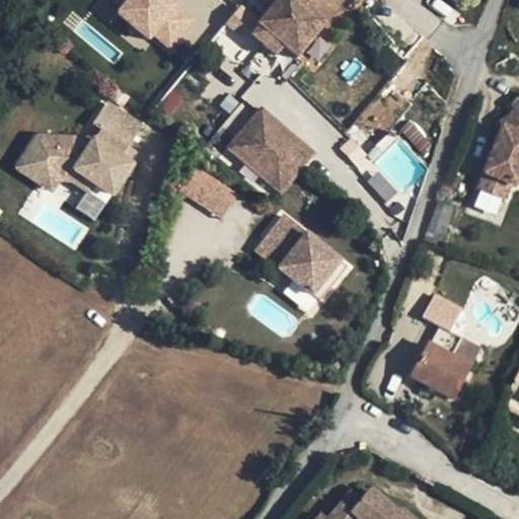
[(197,23),(168,0),(106,0),(170,54),(197,23)]
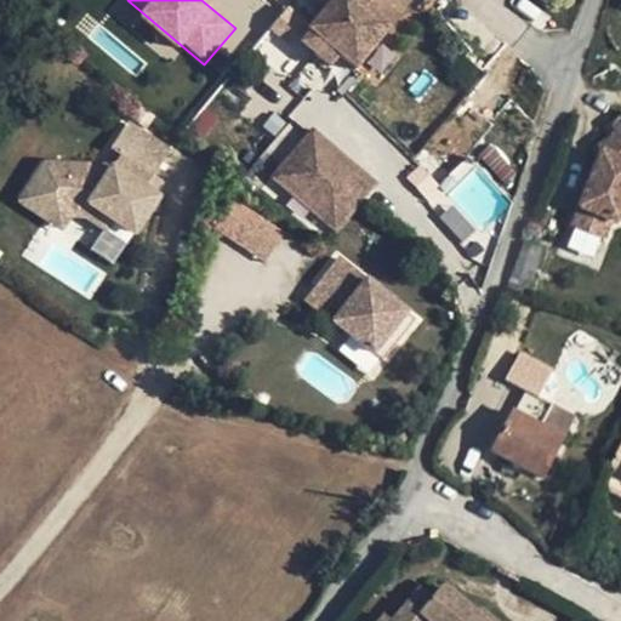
[(406,0),(330,0),(322,11),(307,29),(339,55),(353,66),(408,0),(406,0)]
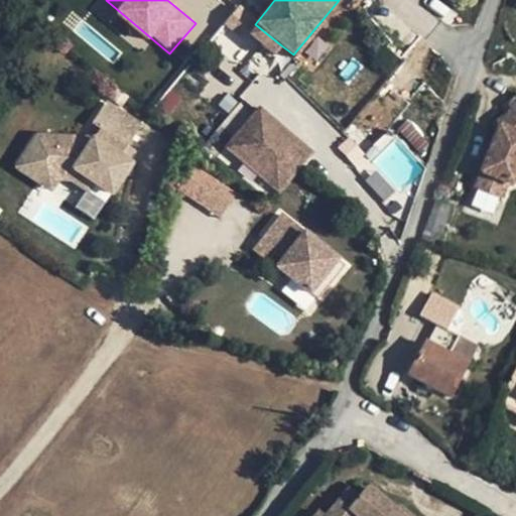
[(260,0),(259,2),(267,9),(274,0),(260,0)]
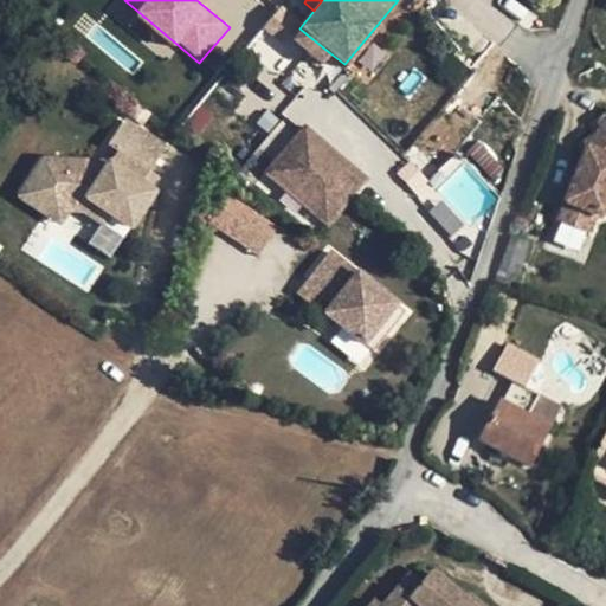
[(288,12),(278,5),(271,15),(281,23),(288,12)]
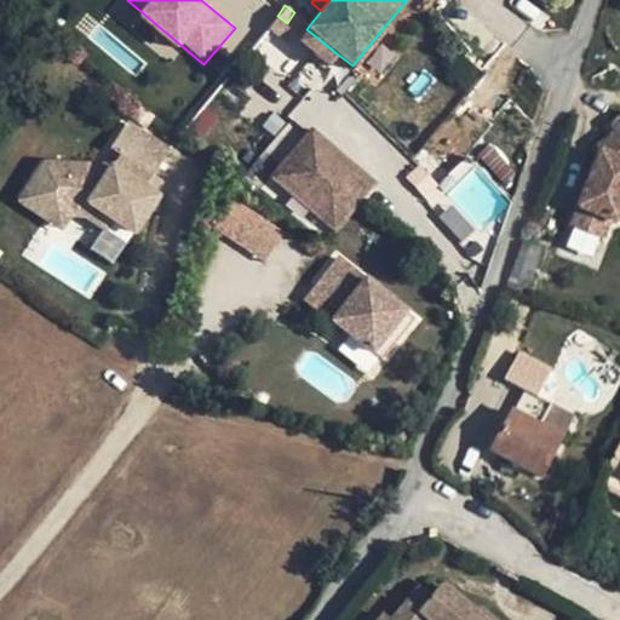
[(328,67),(338,55),(306,29),(297,41),(328,67)]
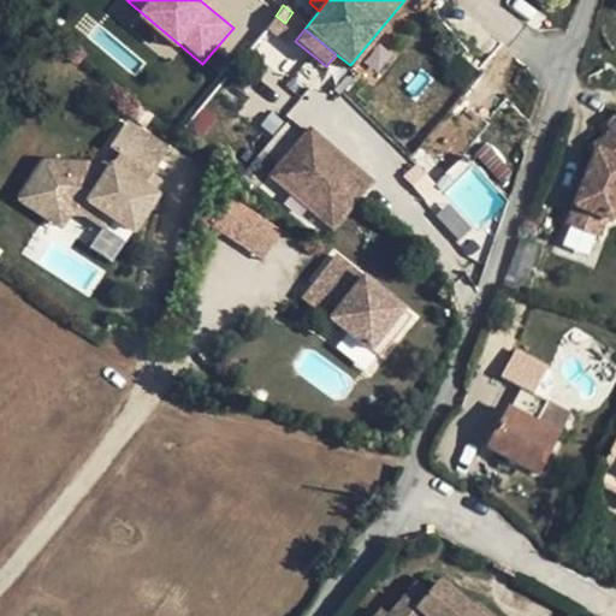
[(176,132),(136,106),(118,131),(128,138),(160,159),(176,132)]
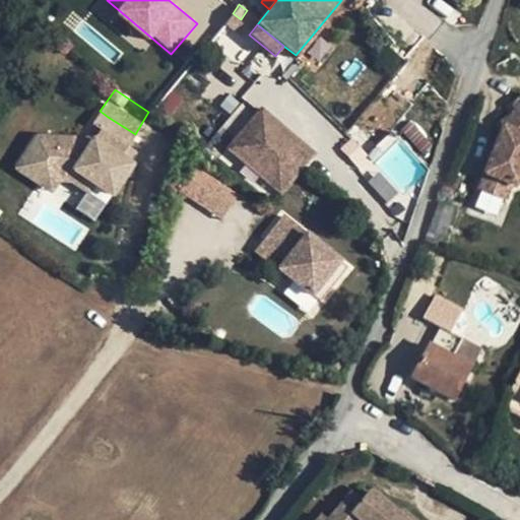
[(519,89),(512,95),(519,104),(512,110),(510,107),(502,114),(506,118),(484,180),(509,189),(515,173),(519,175),(519,89)]
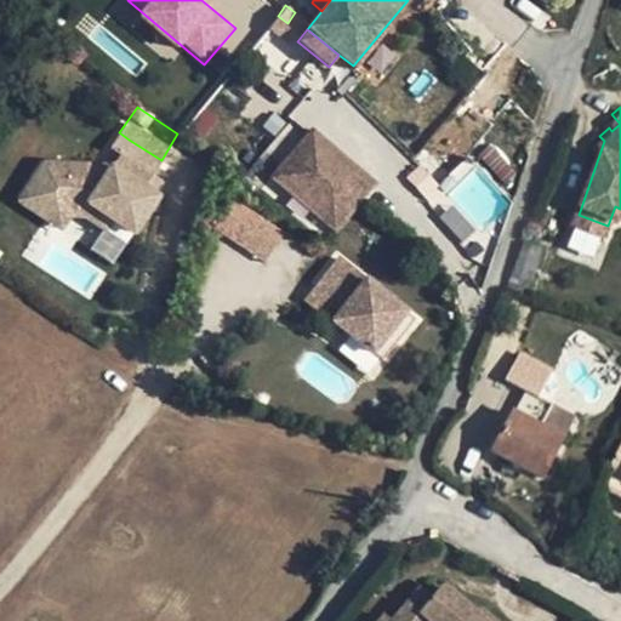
[(313,126),(272,175),(335,232),(374,181),(313,126)]
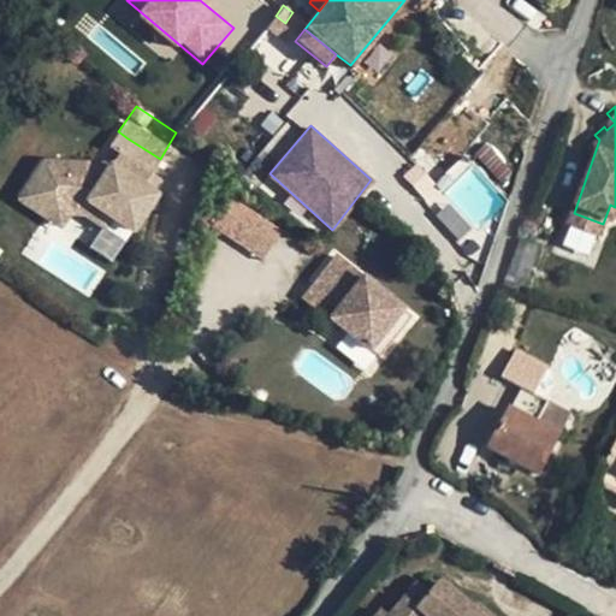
[(160,159),(128,138),(120,150),(153,172),(160,159)]
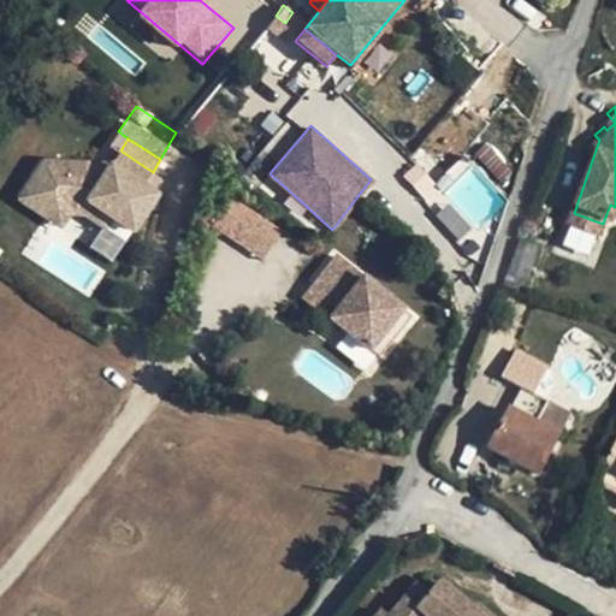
[(153,172),(120,150),(52,146),(33,177),(65,199),(71,187),(98,188),(119,201),(143,215),(165,181),(153,172)]
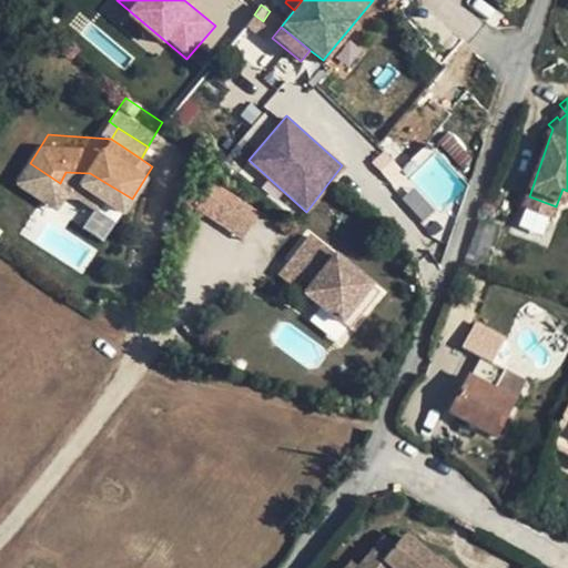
[(60,183),(30,163),(26,169),(63,193),(70,183),(82,183),(104,195),(110,185),(90,173),(66,172),(60,183)]
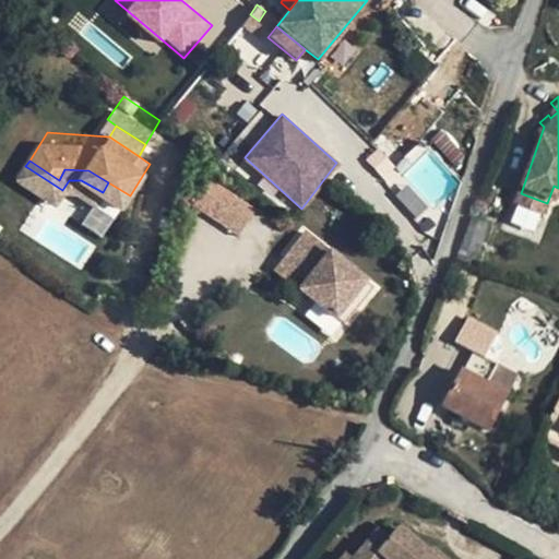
[(261,207),(219,173),(198,197),(239,233),(261,207)]
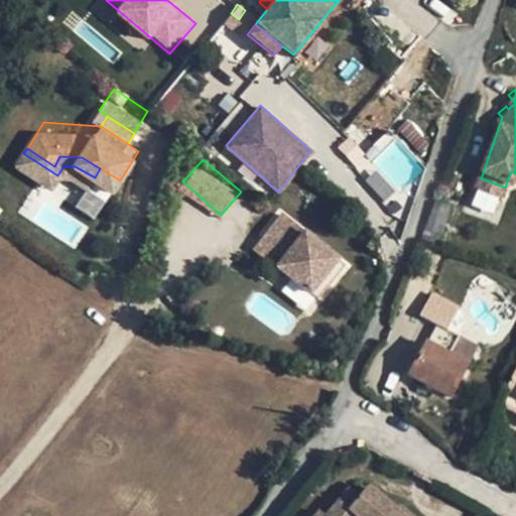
[(505,187),(481,178),(471,208),(495,216),(505,187)]
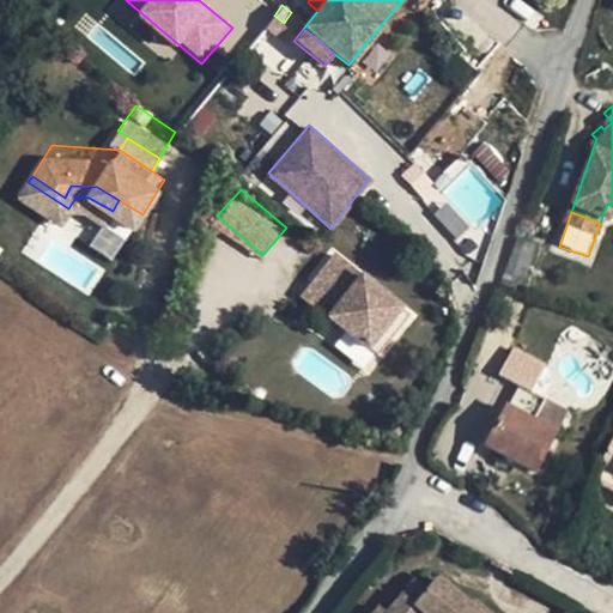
[(535,243),(517,238),(505,272),(522,278),(535,243)]
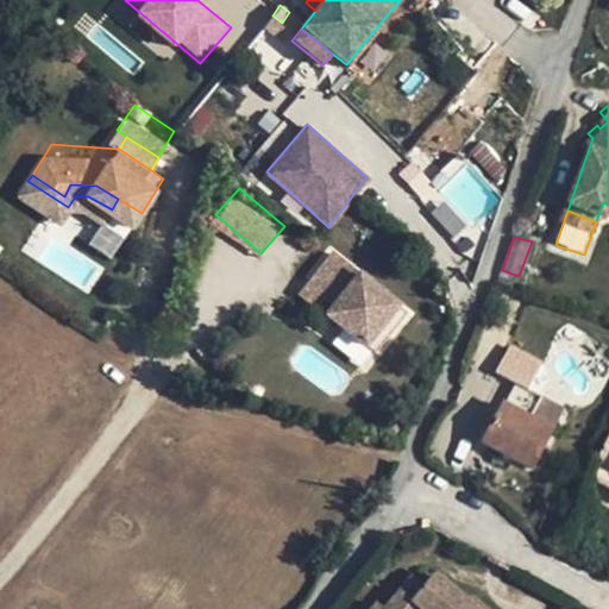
[(409,313),(332,253),(301,294),(378,353),(409,313)]
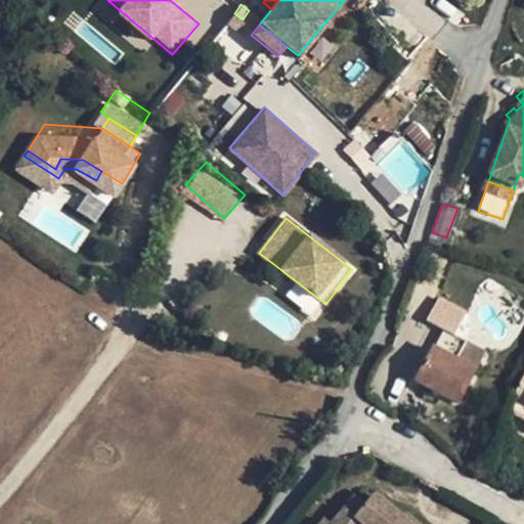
[(427,322),(456,331),(464,306),(434,298),(427,322)]
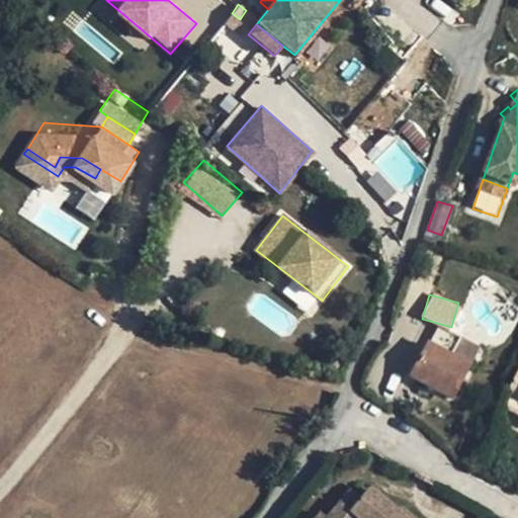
[(436,332),(412,375),(453,398),(471,363),(452,354),(457,343),(436,332)]
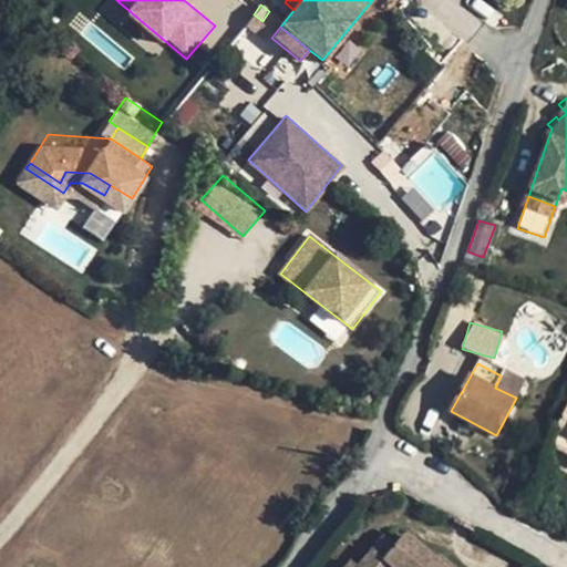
[(522,388),(501,375),(495,388),(516,398),(522,388)]
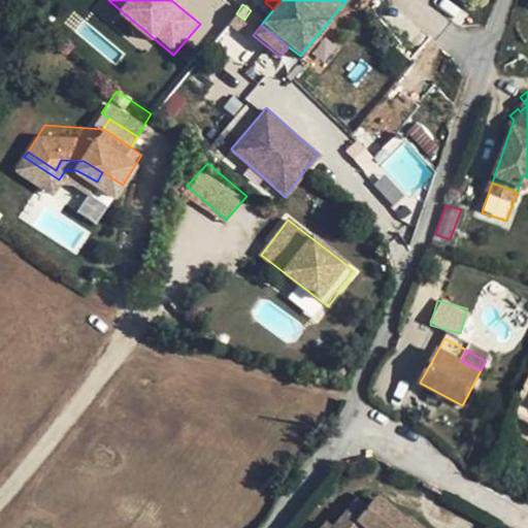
[(517,413),(527,418),(527,380),(519,397),(523,400),(517,413)]
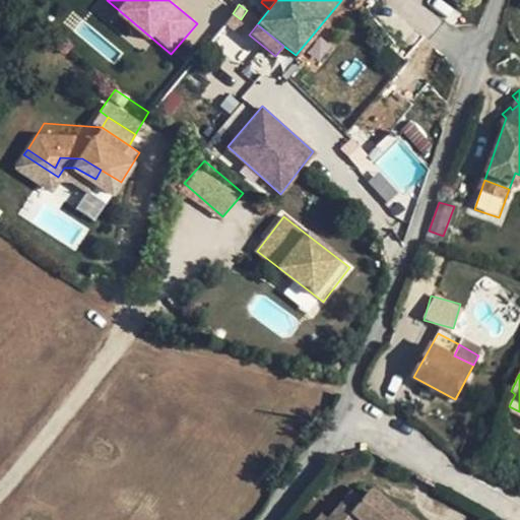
[(340,497),(328,509),(338,516),(349,504),(340,497)]
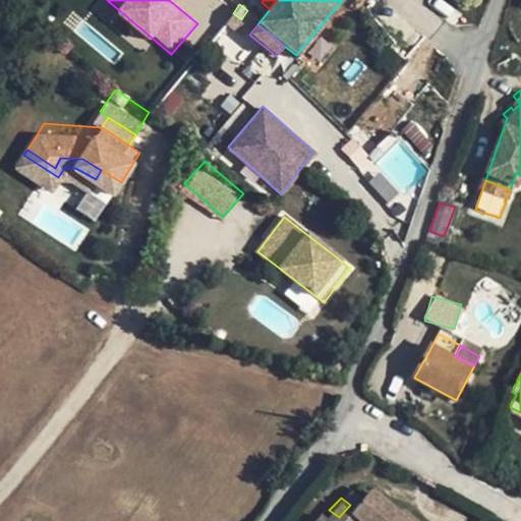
[(396,520),(392,517),(389,520),(366,501),(363,499),(360,499),(357,501),(350,505),(339,517),(329,510),(317,520),(311,520),(310,520),(308,520),(396,520)]
